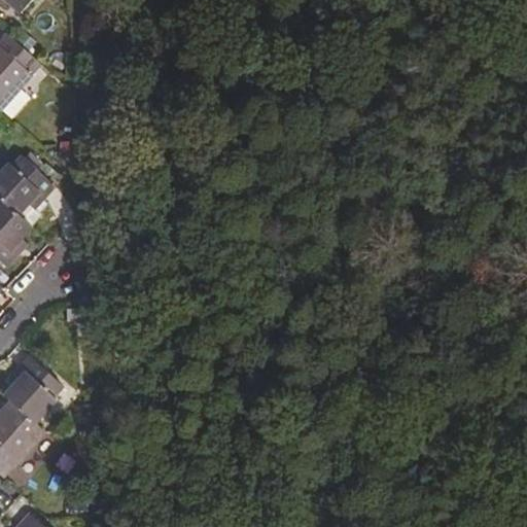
[(0,0),(0,4),(5,9),(10,3),(22,13),(34,0),(0,0)]
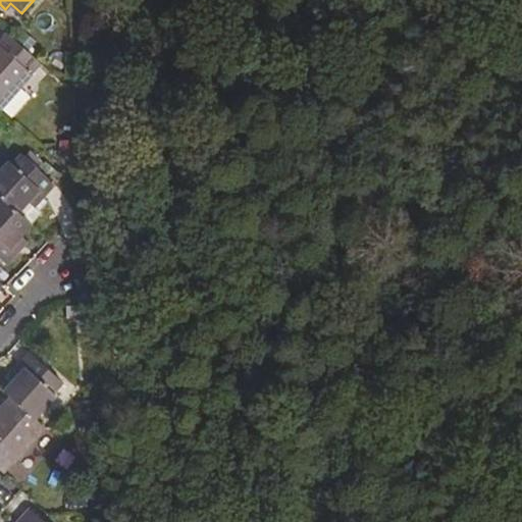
[(0,109),(1,110),(33,74),(31,73),(40,63),(9,36),(0,46),(0,109)]
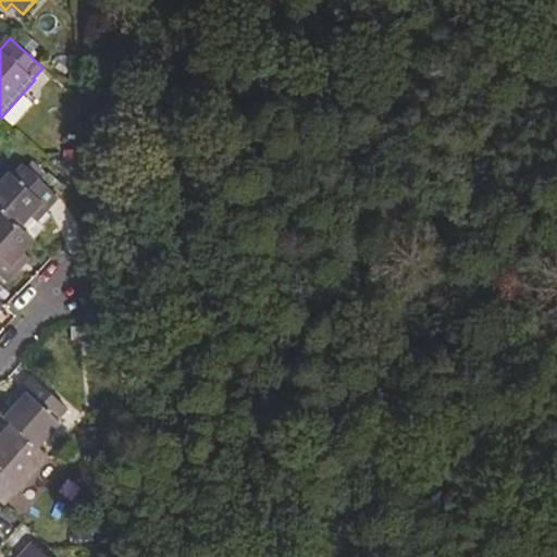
[(36,164),(29,171),(42,183),(48,176),(36,164)]
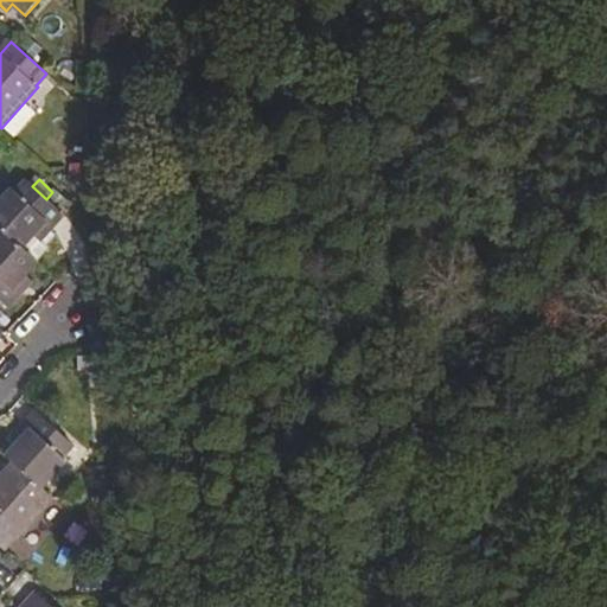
[(40,242),(51,230),(64,215),(46,199),(32,186),(27,183),(17,195),(13,192),(0,205),(0,230),(2,234),(23,250),(34,237),(40,242)]
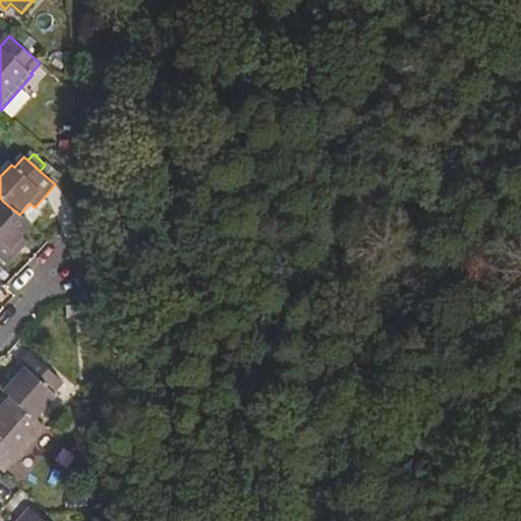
[(19,215),(30,225),(43,213),(41,210),(48,201),(44,197),(35,208),(30,204),(19,215)]
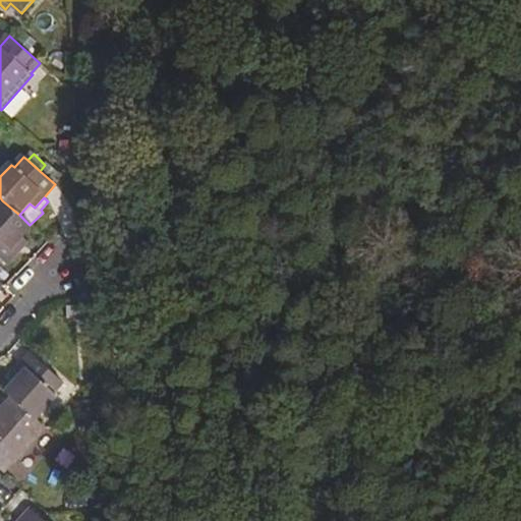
[(19,215),(2,200),(0,203),(0,258),(6,265),(26,241),(21,236),(32,226),(30,225),(19,215)]
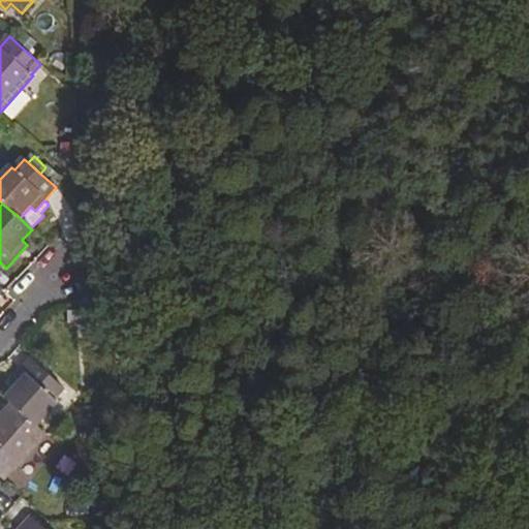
[(7,399),(12,404),(36,425),(57,402),(53,398),(63,386),(32,361),(10,383),(16,389),(7,399)]
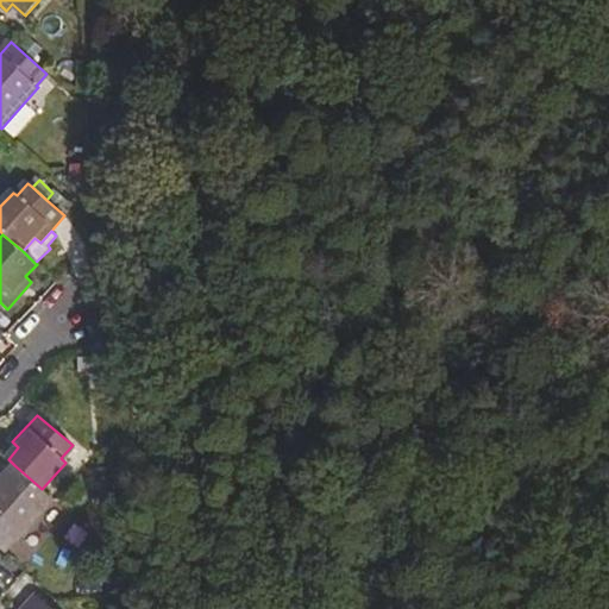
[(42,489),(14,465),(0,482),(0,547),(5,552),(16,540),(17,541),(54,500),(42,489)]
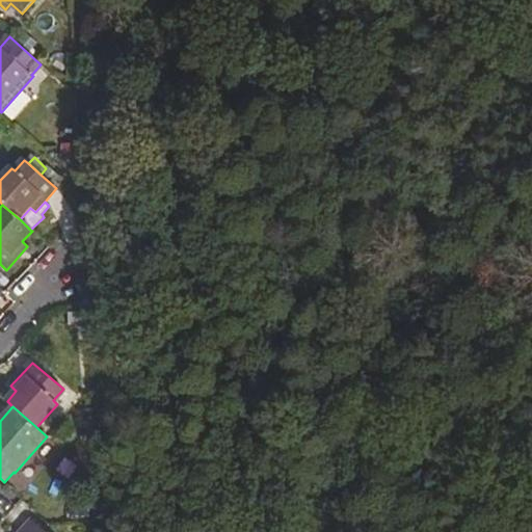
[(45,531),(33,521),(23,531),(45,531)]
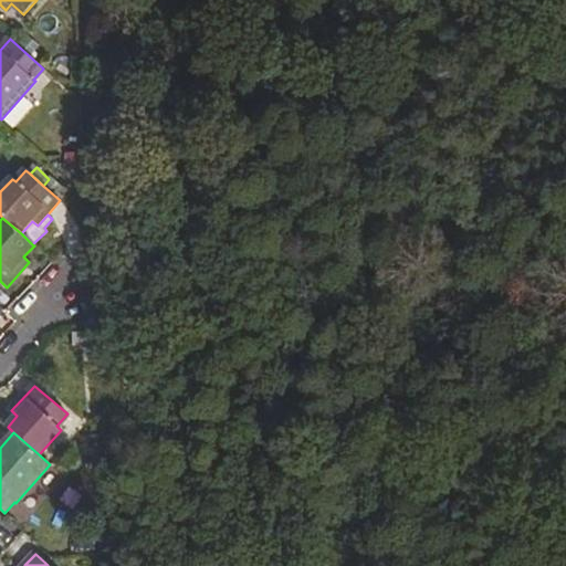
All buildings are outlined.
